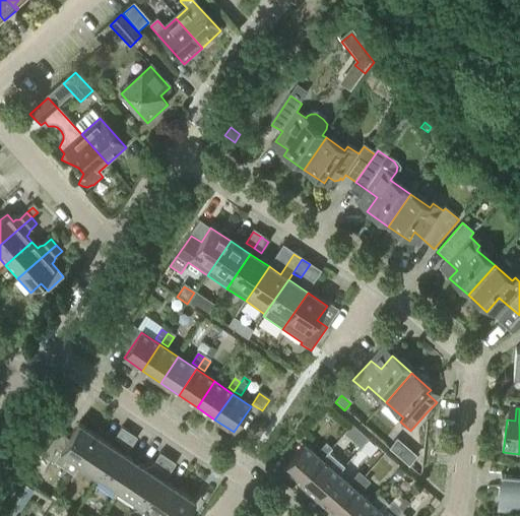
[(81,466),(99,438),(79,425),(69,440),(59,434),(44,457),(54,464),(62,453),(81,466)]
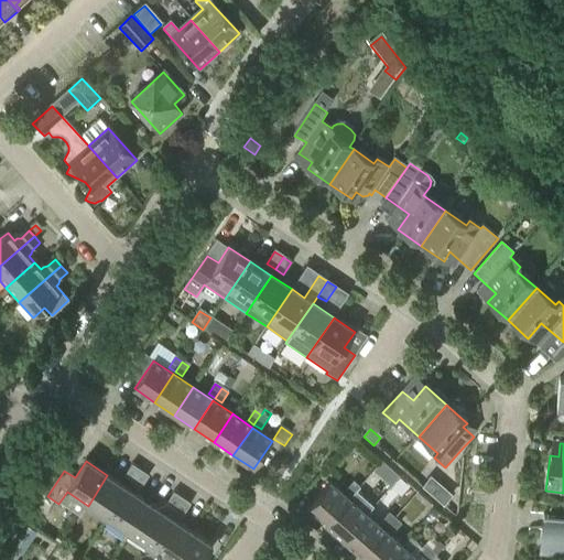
[(381,463),(372,473),(381,481),(390,471),(381,463)]
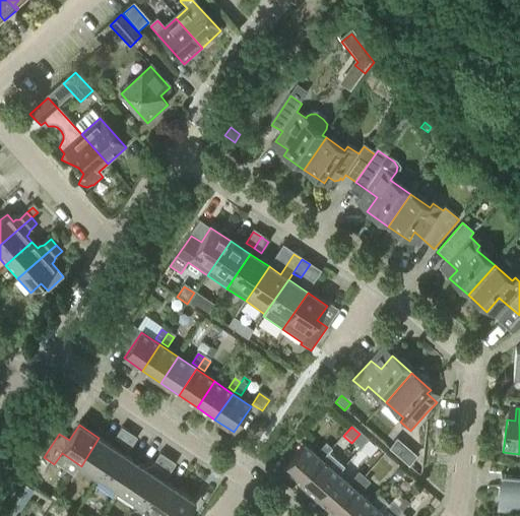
[(122,445),(128,435),(121,430),(115,441),(122,445)]
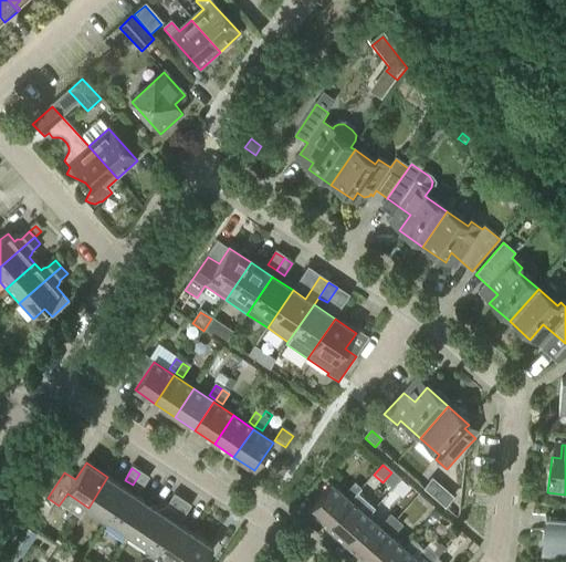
[(142,491),(149,479),(139,474),(133,485),(142,491)]
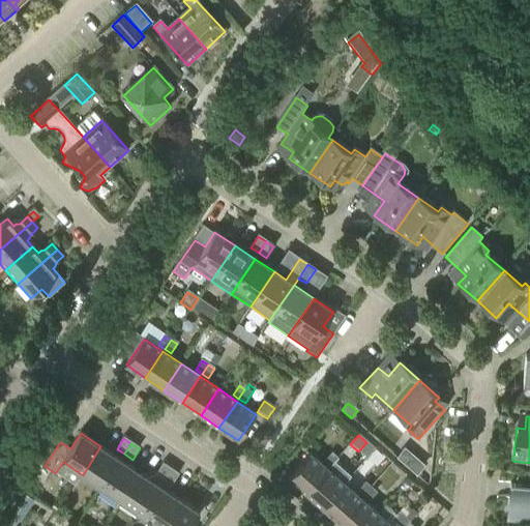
[(102,489),(120,460),(100,446),(83,475),(102,489)]
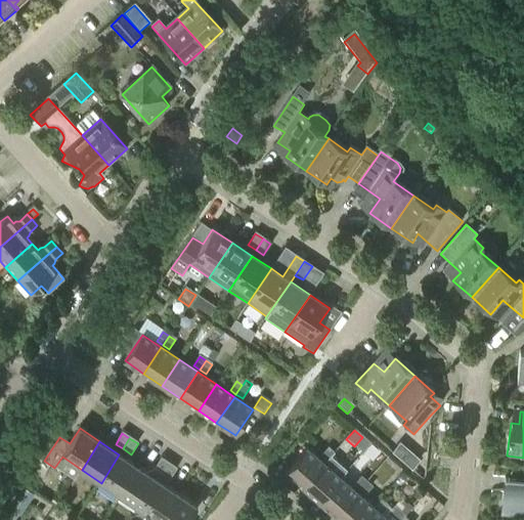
[(303,488),(323,464),(307,448),(286,473),(303,488)]
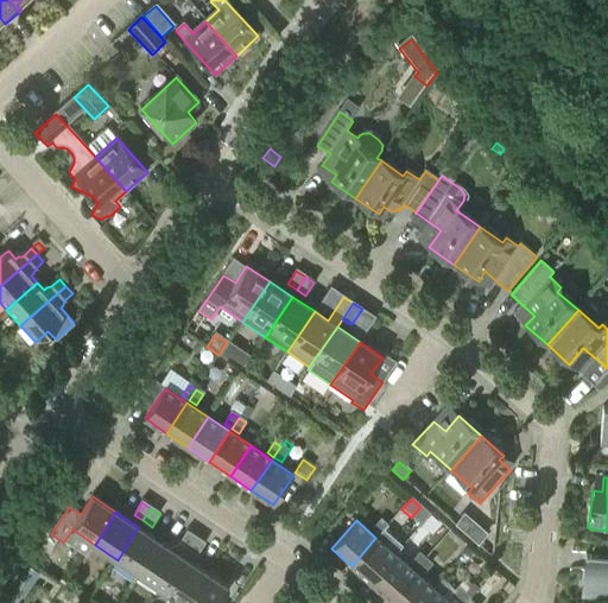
[(378,535),(387,526),(380,520),(372,529),(378,535)]
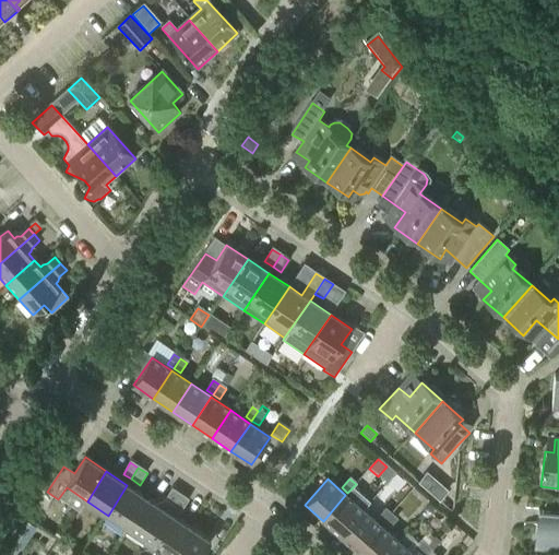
[(128,529),(147,499),(127,485),(108,516),(128,529)]
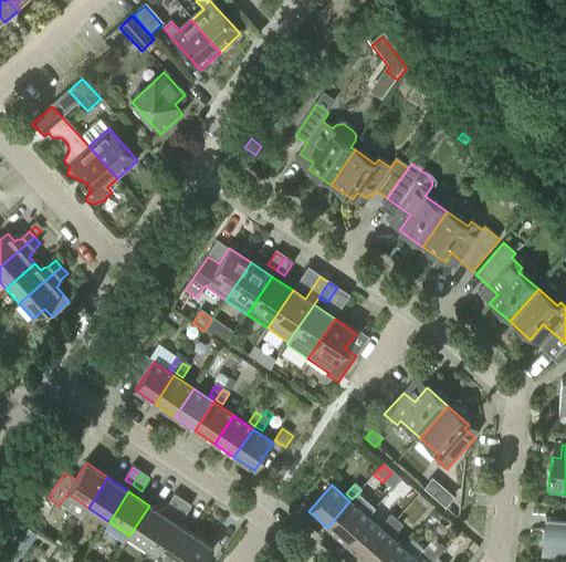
[(442,492),(435,501),(444,510),(452,500),(443,491),(442,492)]
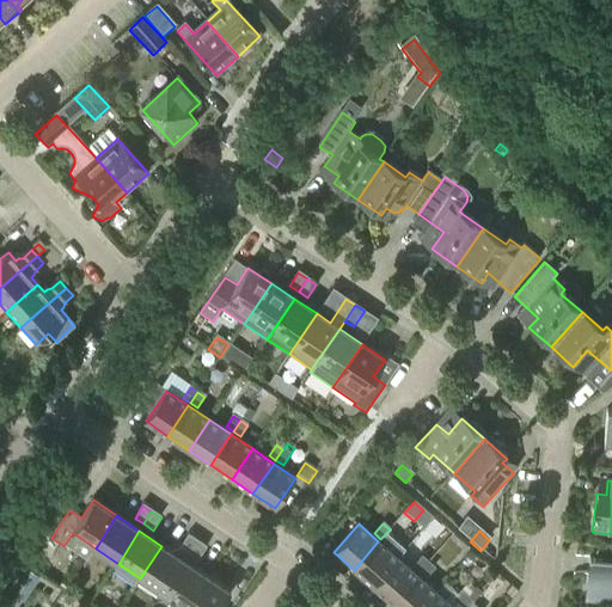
[(189,555),(196,541),(188,537),(181,549),(172,551),(171,553),(161,546),(140,578),(163,594),(184,562),(189,555)]
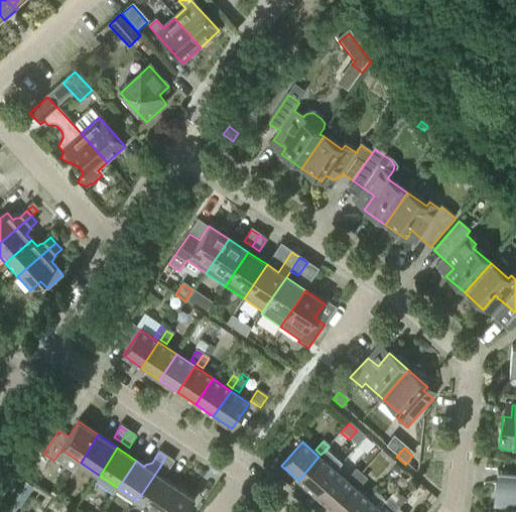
[(165,457),(159,468),(167,473),(174,463),(165,457)]
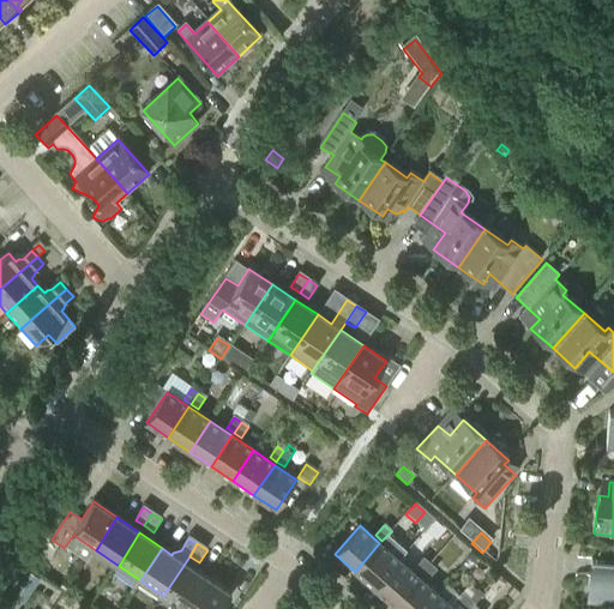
[(374,589),(398,561),(379,543),(355,572),(374,589)]
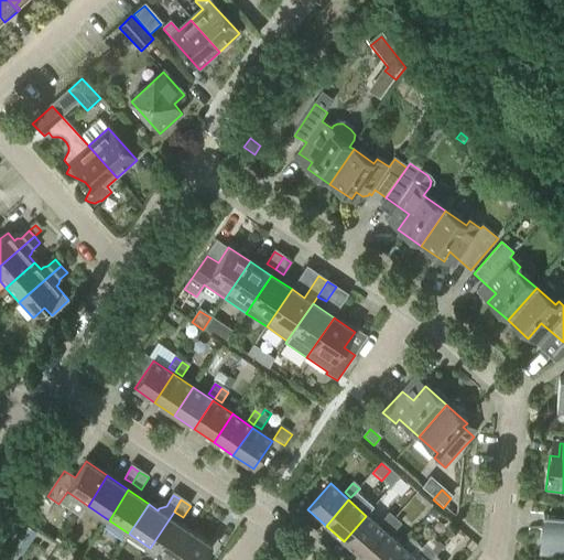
[(387,528),(394,520),(389,515),(381,524),(387,528)]
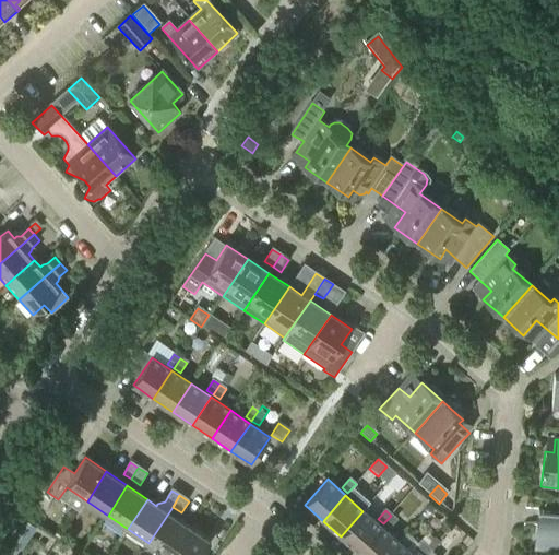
[(358,552),(381,527),(363,511),(341,536),(358,552)]
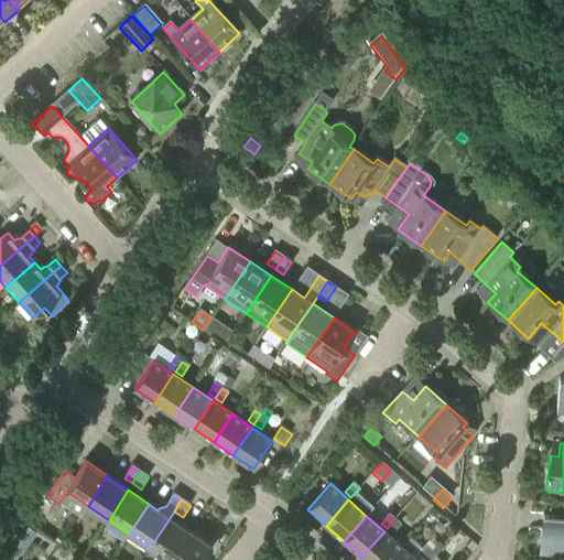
[(563,552),(563,518),(542,516),(539,550),(563,552)]
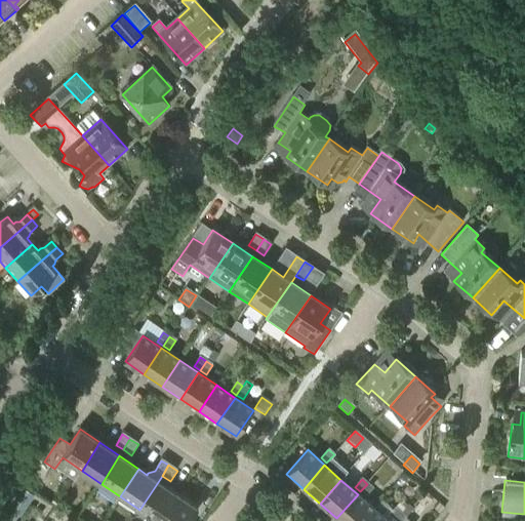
[(177,495),(158,482),(139,510),(155,520),(161,520),(177,495)]
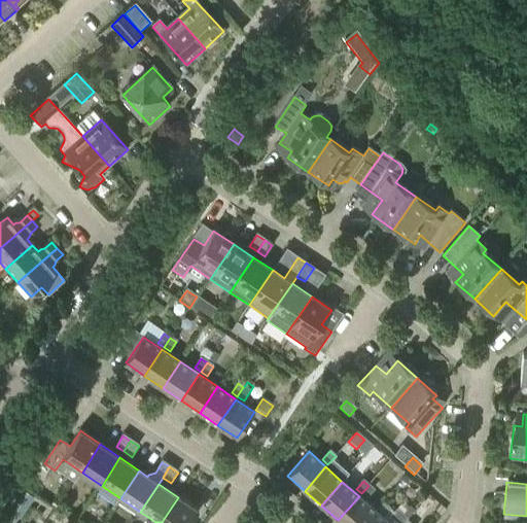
[(367,499),(375,491),(369,486),(361,493),(367,499)]
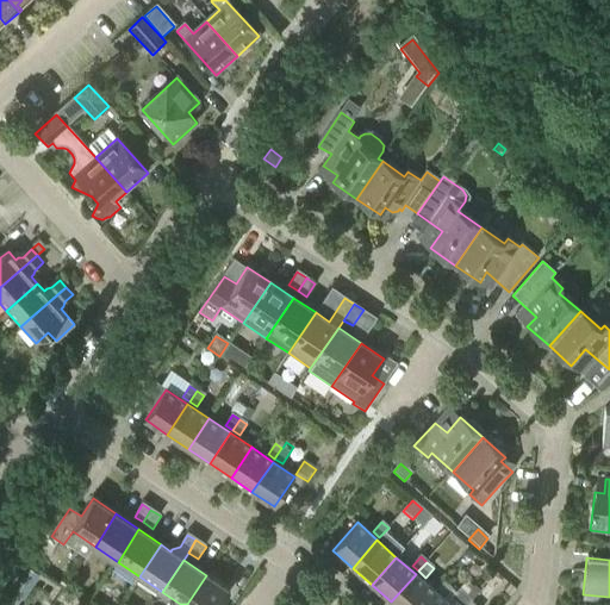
[(27,572),(19,584),(31,591),(39,579),(27,572)]
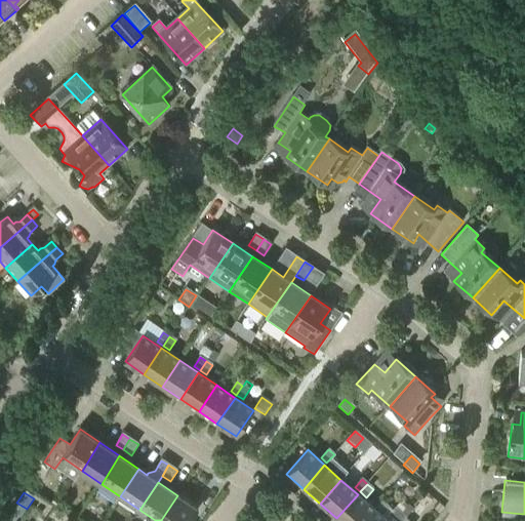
[(363,520),(374,509),(358,494),(336,518),(338,520),(363,520)]
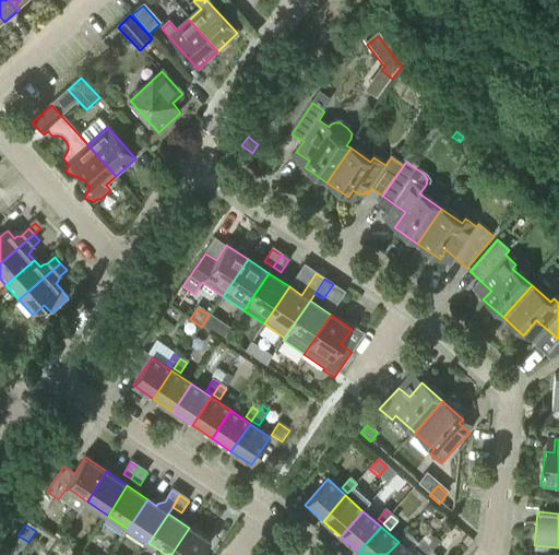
[(202,554),(210,542),(189,528),(171,554),(202,554)]
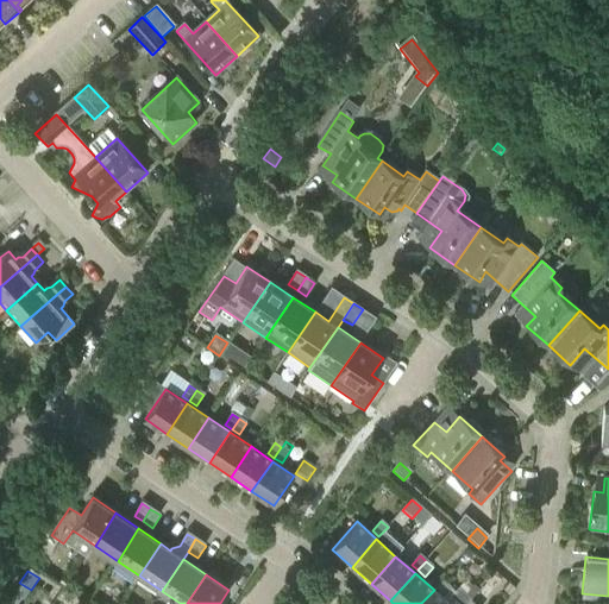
[(66,585),(69,579),(63,576),(60,580),(66,585)]
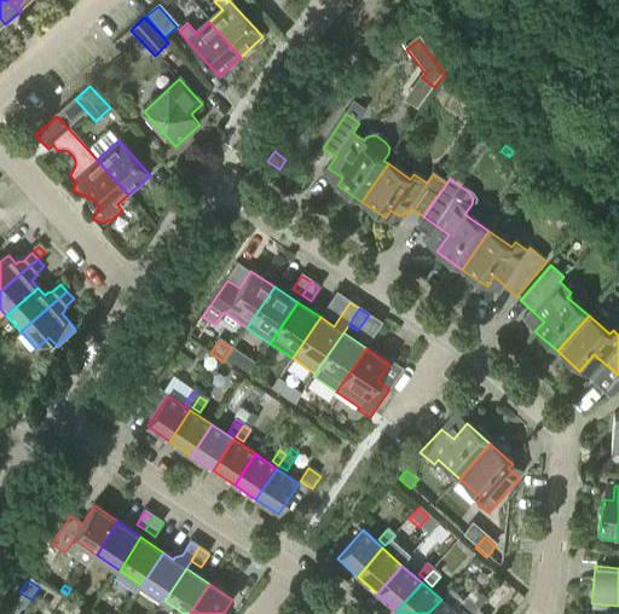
[(473,591),(466,600),(472,604),(479,596),(473,591)]
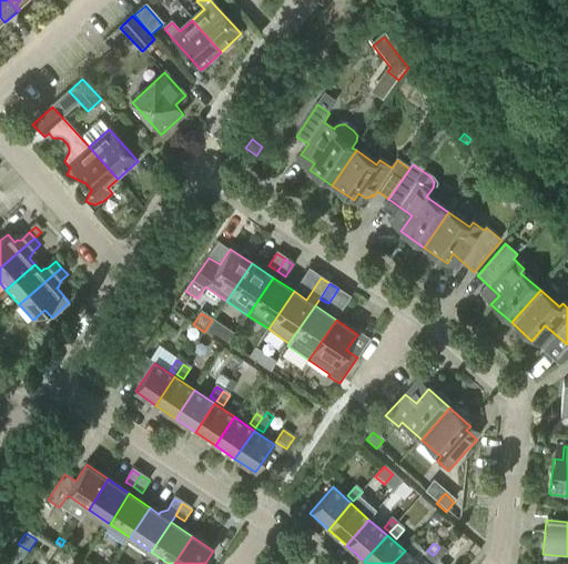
[(439,547),(433,555),(439,561),(446,554),(439,547)]
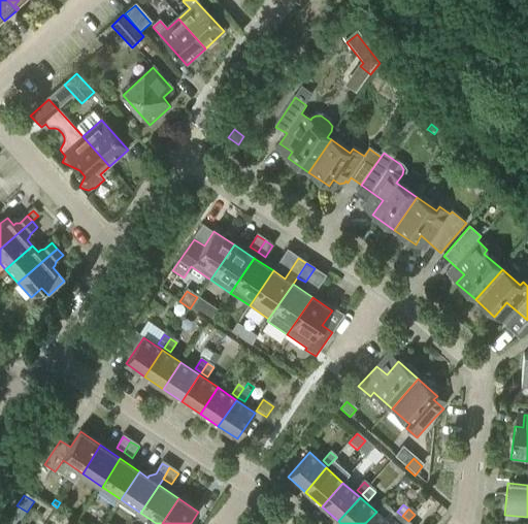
[(389,523),(376,512),(365,523),(389,523)]
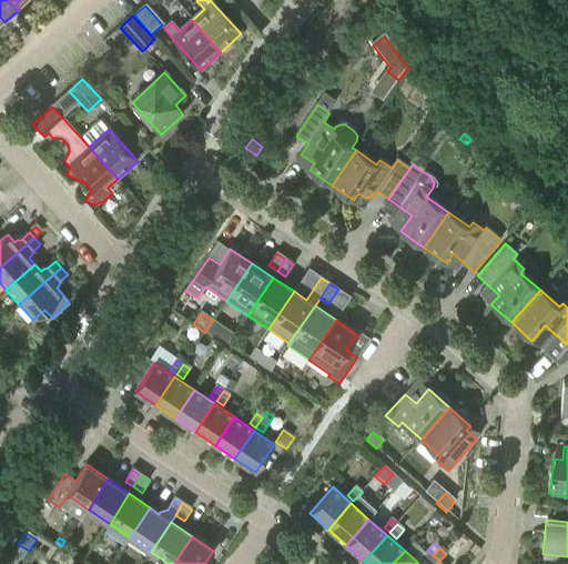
[(426,563),(433,555),(427,551),(419,560),(424,563),(426,563)]
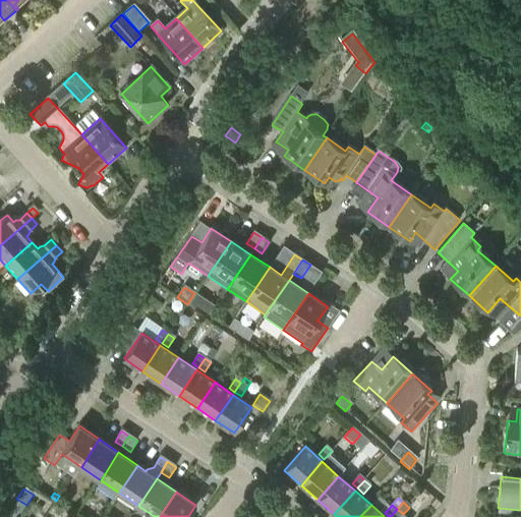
All buildings are outlined.
